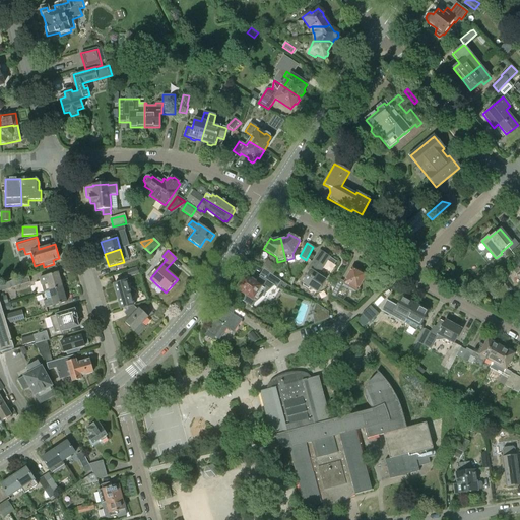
[(303,283),(304,284),(303,286),(308,289),(310,287),(317,293),(325,281),(318,276),(330,258),(320,251),(307,270),(310,272),(303,283)]
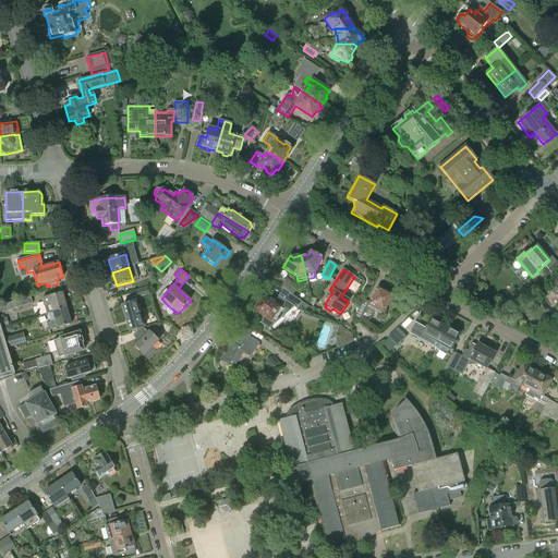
[(136,291),(138,298),(148,294),(146,288),(136,291)]
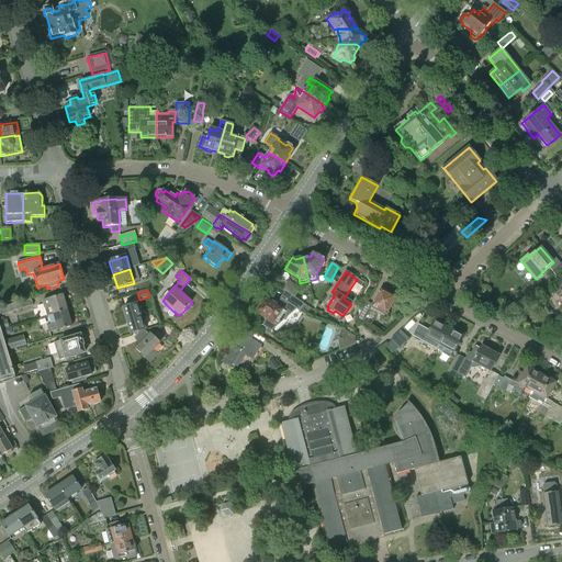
[(358,319),(363,323),(370,311),(383,317),(385,314),(395,298),(381,290),(372,306),(367,303),(358,319)]
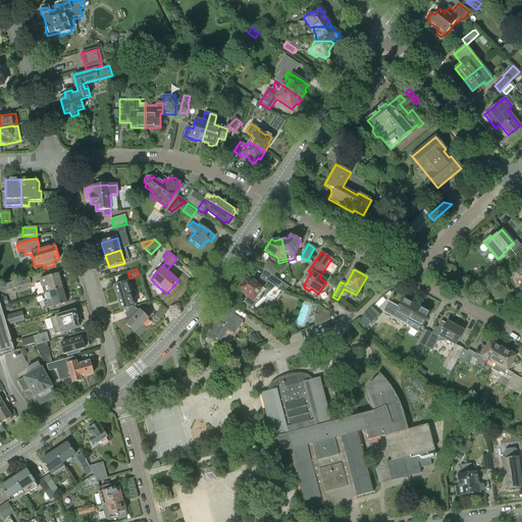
[(247,276),(238,290),(247,296),(243,302),(255,309),(278,290),(283,293),(289,286),(264,270),(260,277),(256,283),(247,276)]
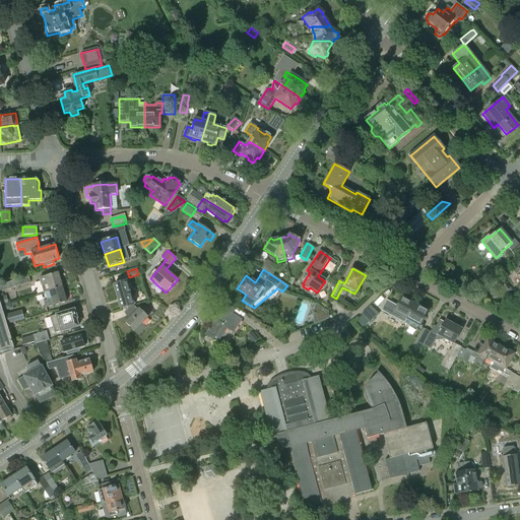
[(44,294),(46,293),(62,287),(62,286),(63,284),(62,281),(60,280),(58,273),(40,278),(44,294)]
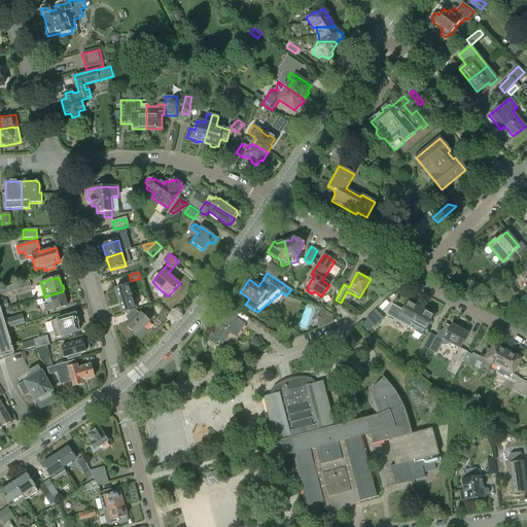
[(0,288),(0,295),(31,287),(29,281),(0,288)]
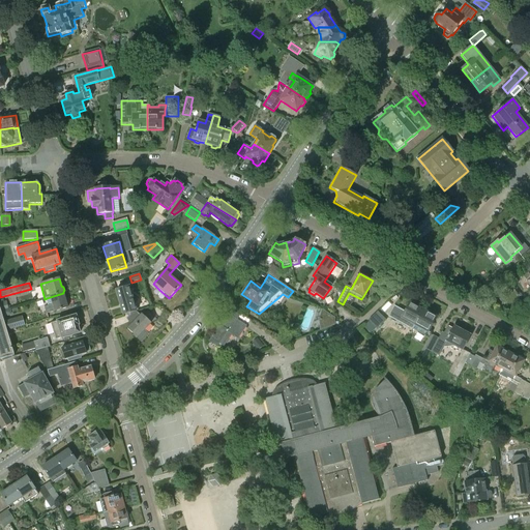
[(123,316),(128,314),(137,312),(128,287),(117,290),(118,296),(123,316)]
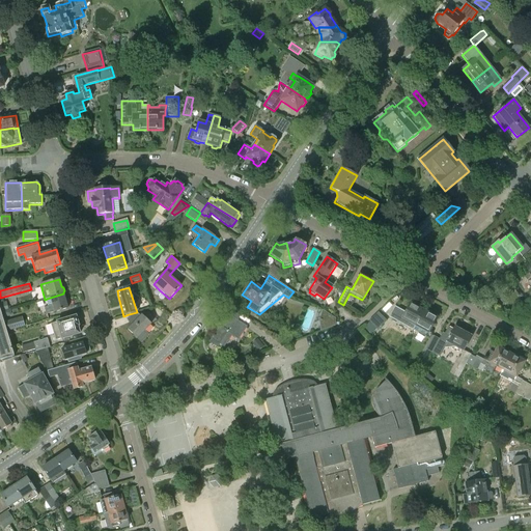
[(63,294),(47,299),(49,307),(45,308),(47,315),(55,312),(67,309),(63,294)]
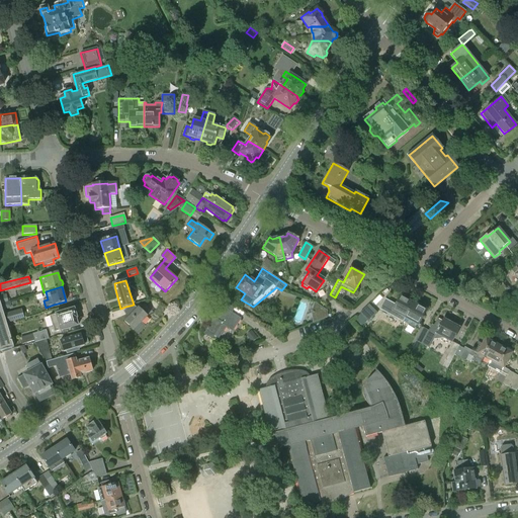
[(393,312),(405,319),(413,304),(401,296),(396,306),(391,303),(387,309),(393,311),(393,312)]
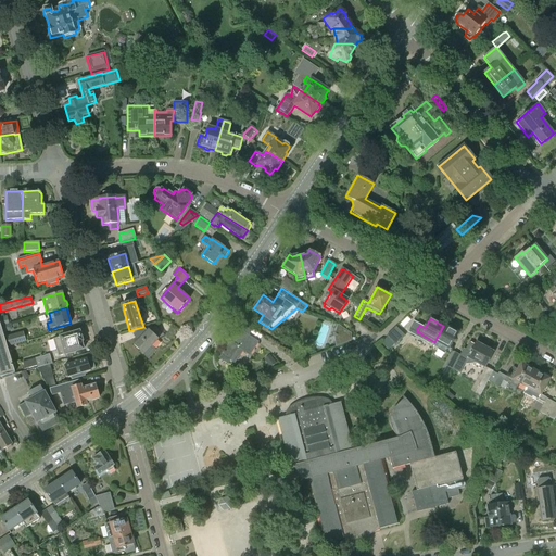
[(0,377),(14,373),(3,332),(1,327),(0,323),(0,377)]
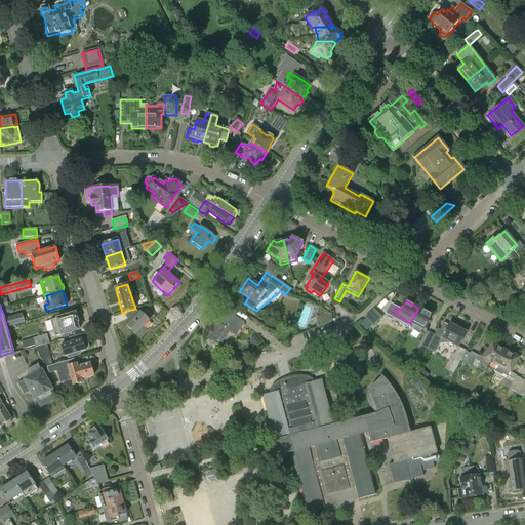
[(226,311),(207,338),(215,345),(217,340),(221,344),(230,332),(236,336),(244,324),(235,317),(238,313),(230,308),(227,312),(226,311)]
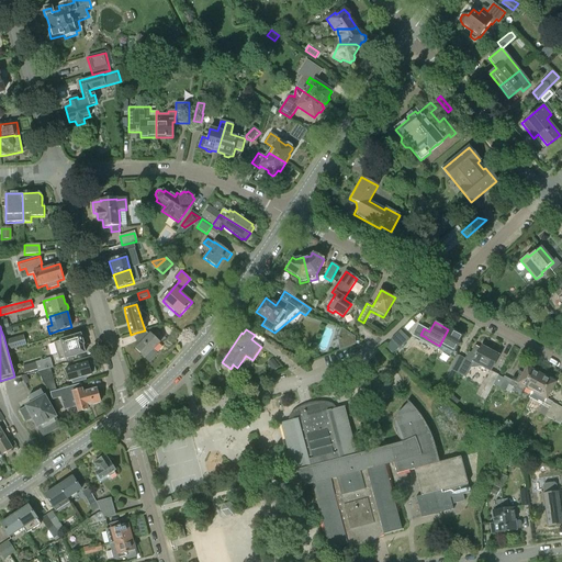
[(337,340),(338,351),(355,346),(356,338),(341,329),(337,340)]
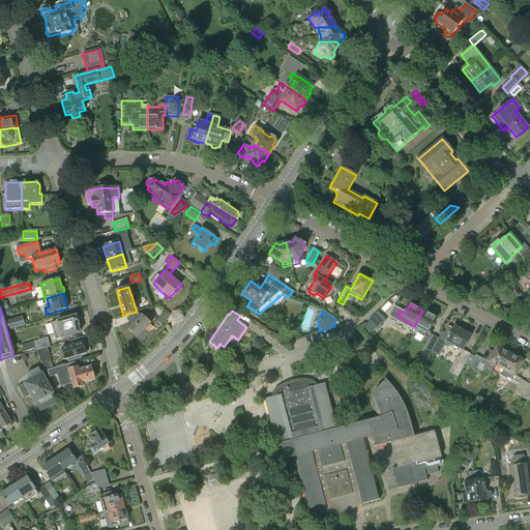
[(422,311),(414,326),(423,330),(421,334),(429,339),(431,333),(428,331),(436,318),(422,311)]
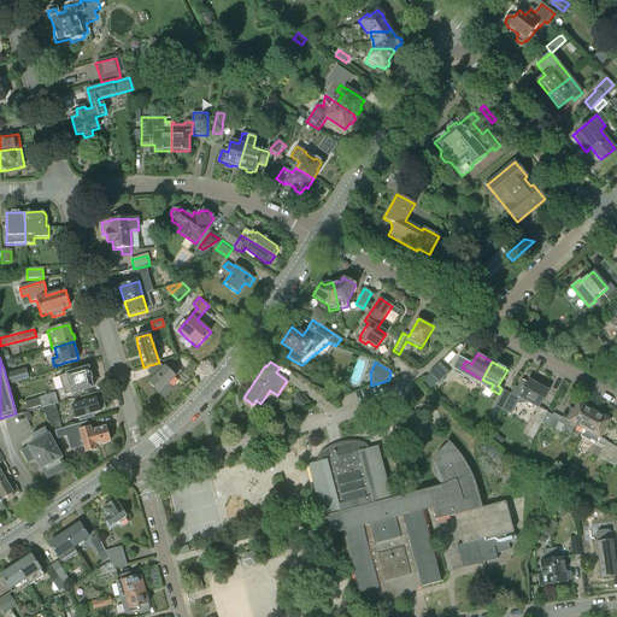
[(159,363),(150,365),(152,366),(148,370),(150,372),(150,374),(153,377),(148,383),(164,398),(175,388),(170,383),(176,377),(165,366),(164,368),(159,363)]
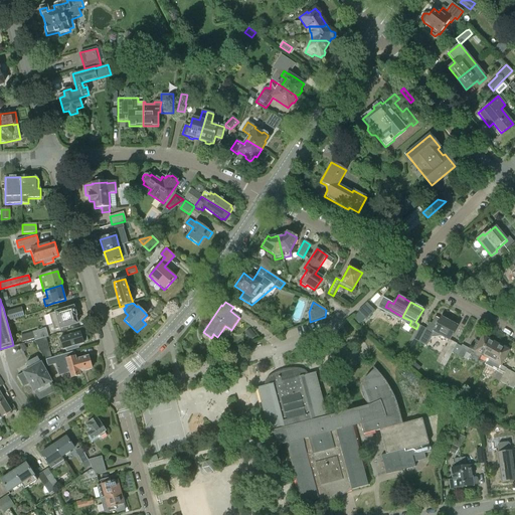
[(358,312),(366,320),(375,312),(366,303),(358,312)]
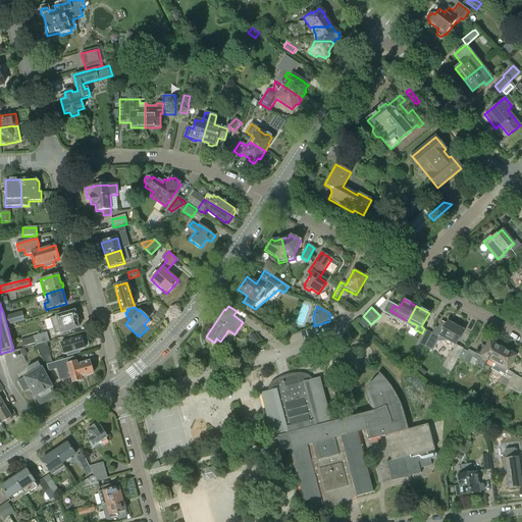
[(76,321),(77,320),(74,311),(51,318),(56,334),(79,328),(76,321)]
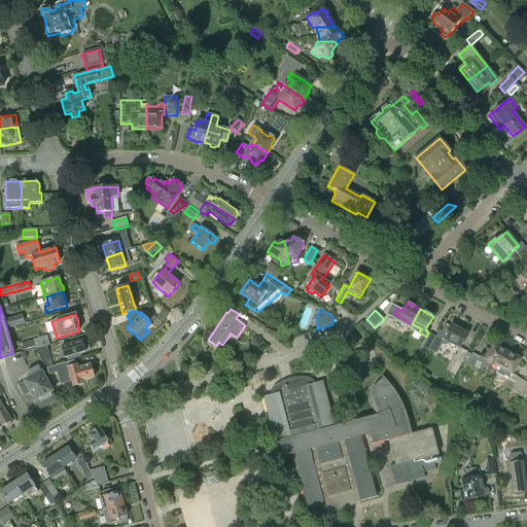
[(6,320),(8,328),(25,324),(22,315),(6,320)]
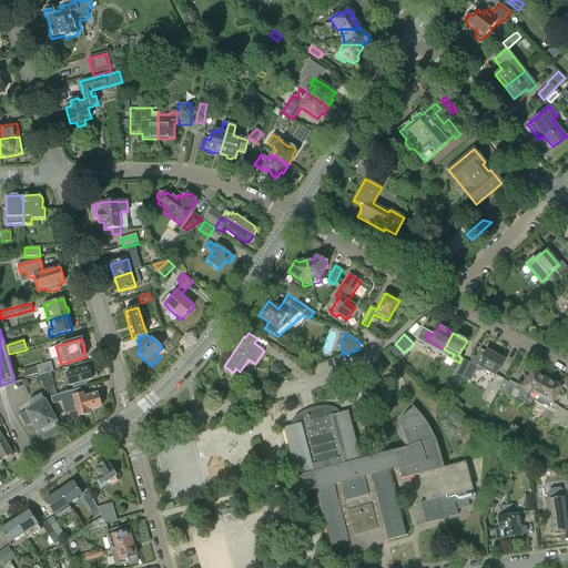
[(469,363),(462,377),(470,382),(475,373),(487,372),(495,376),(504,361),(486,351),(485,353),(479,350),(476,357),(474,356),(469,363)]
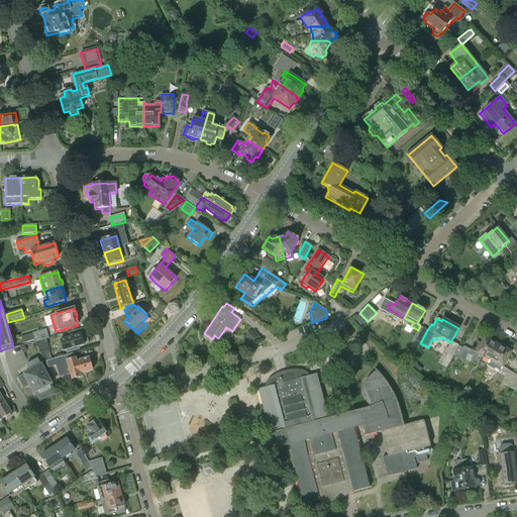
[(415,340),(420,343),(427,330),(422,327),(415,340)]
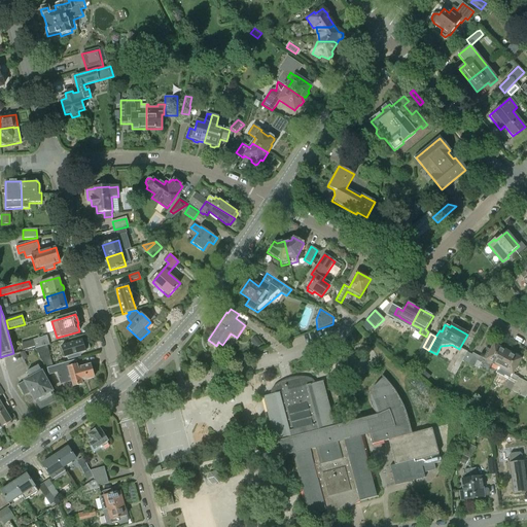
[(46,337),(21,344),(23,351),(35,347),(35,349),(46,345),(48,345),(46,337)]
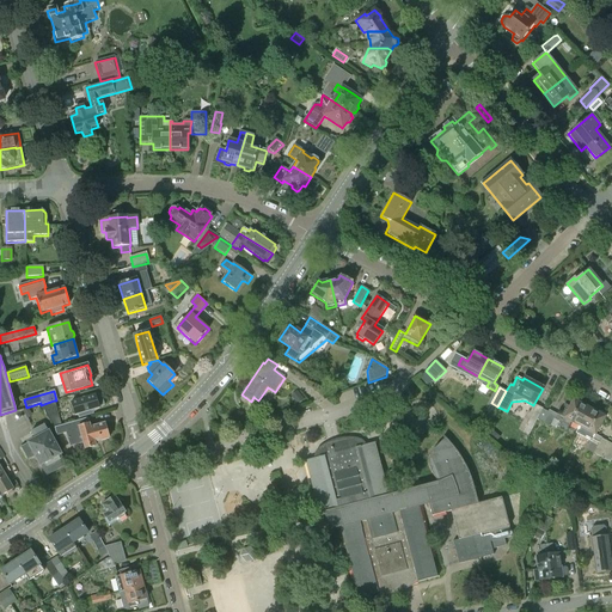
[(297,391),(291,397),(298,405),(304,399),(297,391)]
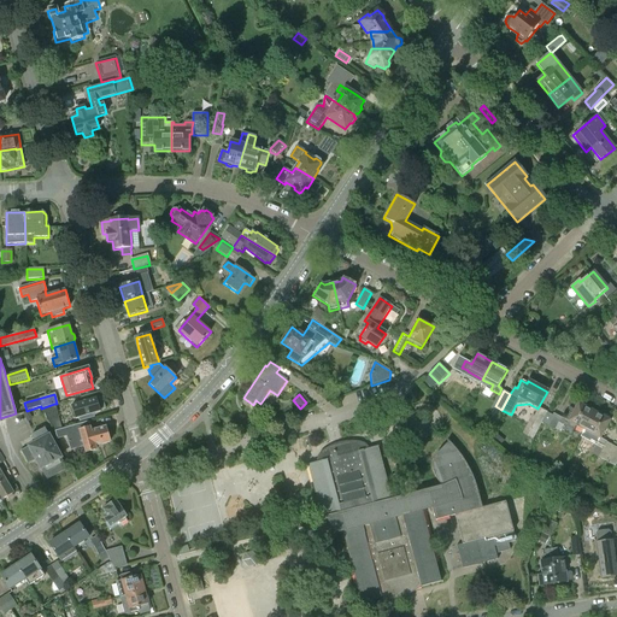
[(72,406),(76,419),(100,412),(100,411),(105,409),(103,399),(97,400),(97,399),(82,404),(72,406)]
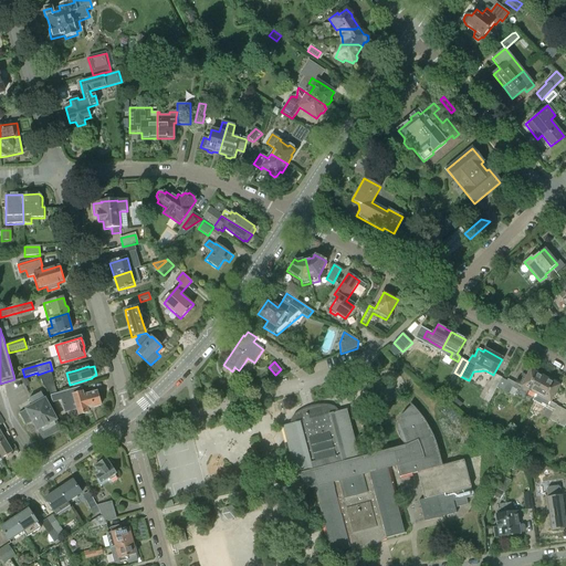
[(527,390),(536,396),(545,378),(531,369),(521,387),(514,384),(515,384),(507,379),(506,381),(502,378),(496,389),(501,391),(509,395),(512,388),(517,390),(515,395),(523,399),(527,390)]
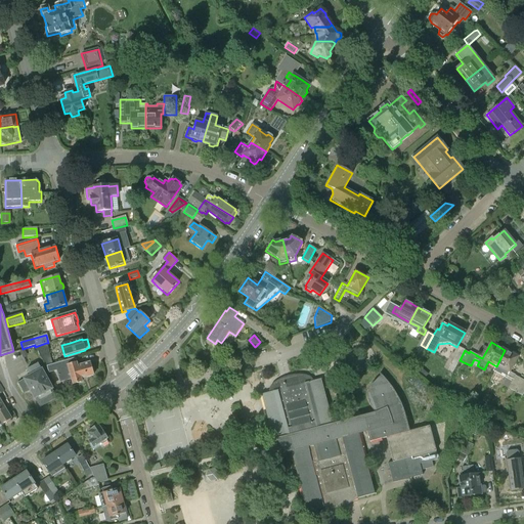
[(46,343),(35,347),(45,367),(53,365),(46,343)]
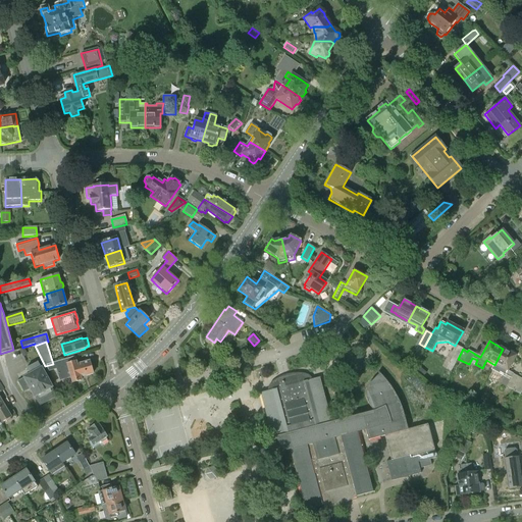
[(451,372),(458,359),(463,349),(458,346),(446,369),(451,372)]
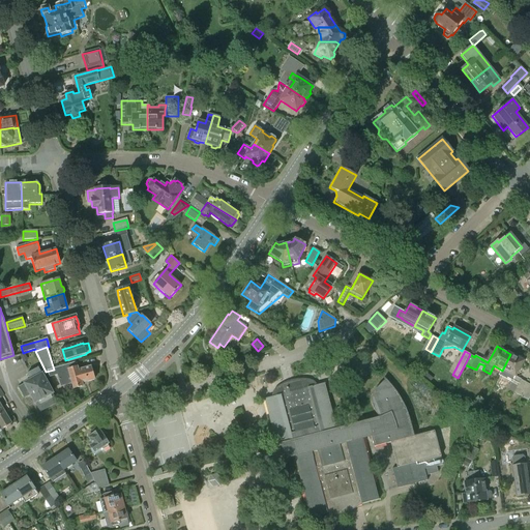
[(513,392),(521,396),(528,384),(521,380),(516,377),(524,361),(510,354),(502,371),(499,376),(518,386),(513,392)]
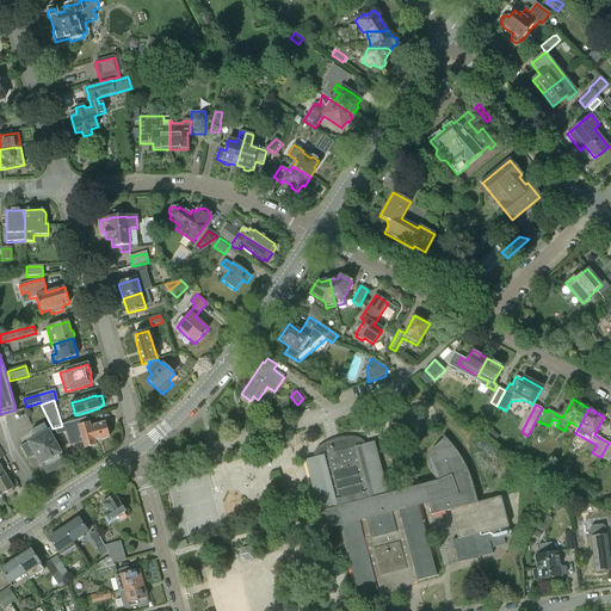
[(61,426),(53,429),(56,436),(67,432),(72,446),(84,443),(85,449),(96,445),(94,443),(109,438),(104,423),(91,426),(87,418),(61,426)]
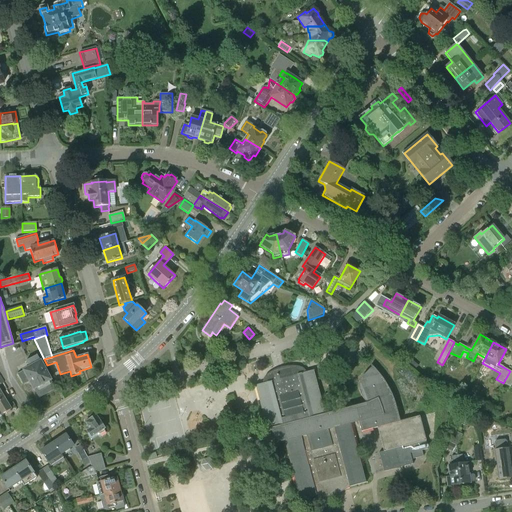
[(336,356),(335,357),(337,361),(338,360),(339,359),(341,357),(343,356),(345,355),(343,352),(342,353),(341,354),(339,355),(337,356),(336,356)]
